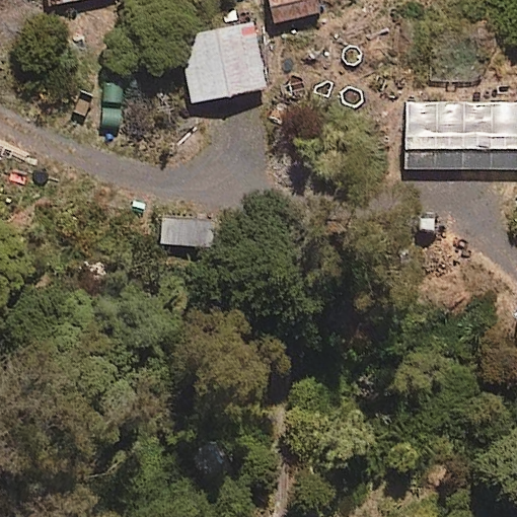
[(44,0),(46,9),(87,0),(44,0)]
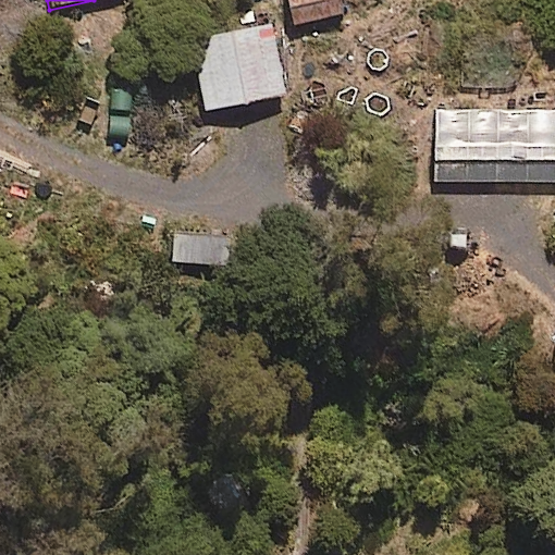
[(286,0),(292,25),(343,14),(340,0),(286,0)]
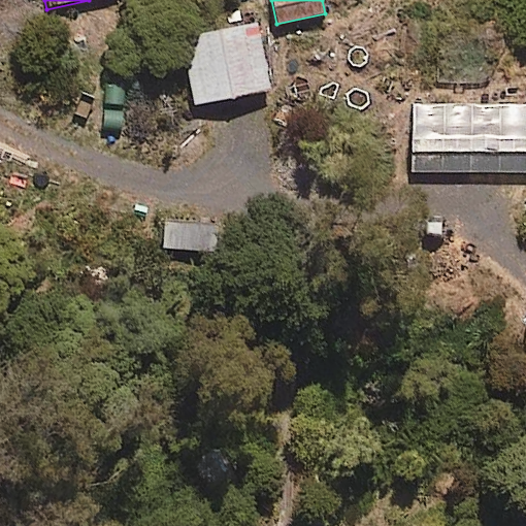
[(198,103),(270,90),(258,23),(186,36),(198,103)]
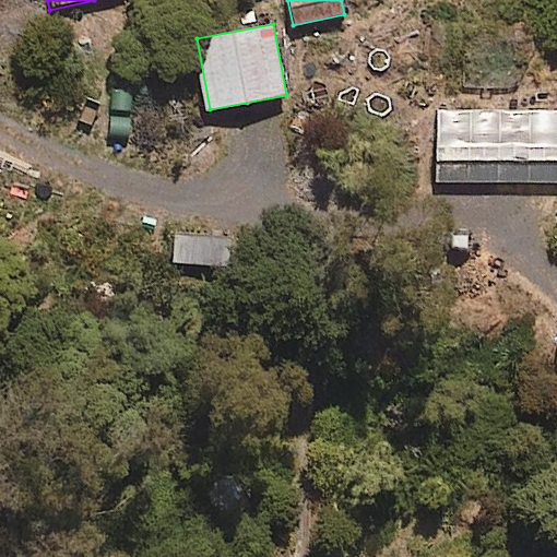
[(556,182),(556,109),(437,109),(436,181),(556,182)]
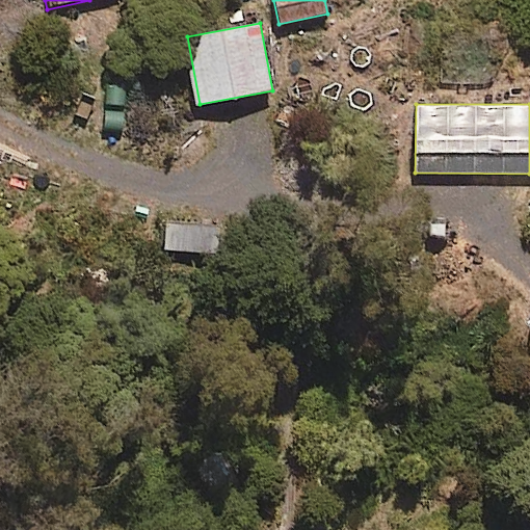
[(217,253),(217,227),(165,224),(164,252),(217,253)]
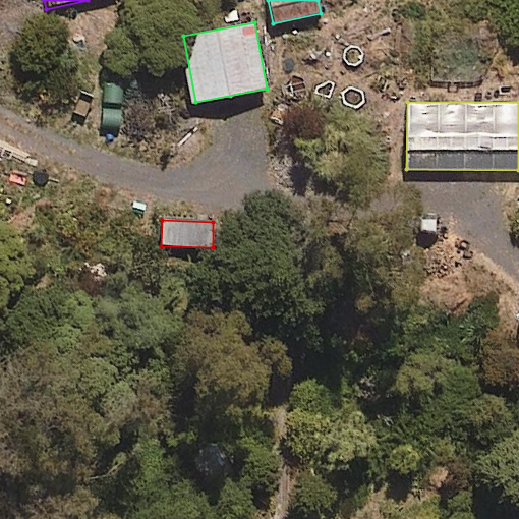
[(205,491),(234,475),(212,433),(182,448),(205,491)]
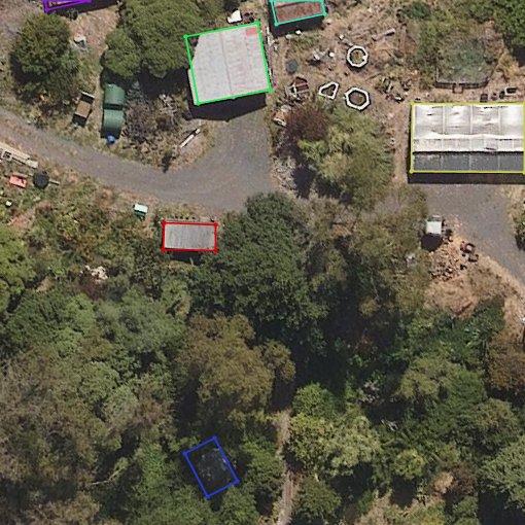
All buildings are outlined.
